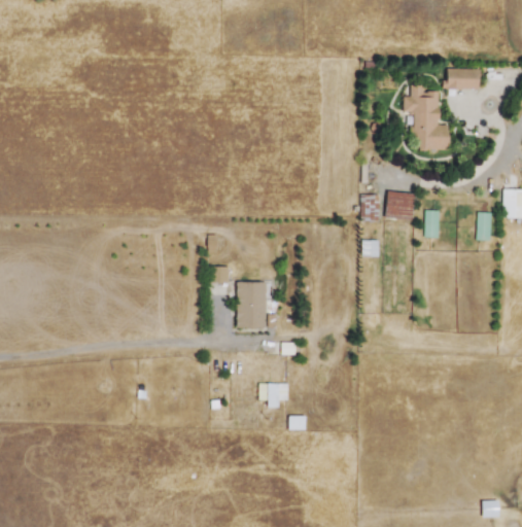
[(480,89),(480,69),(446,68),(446,88),(480,89)]
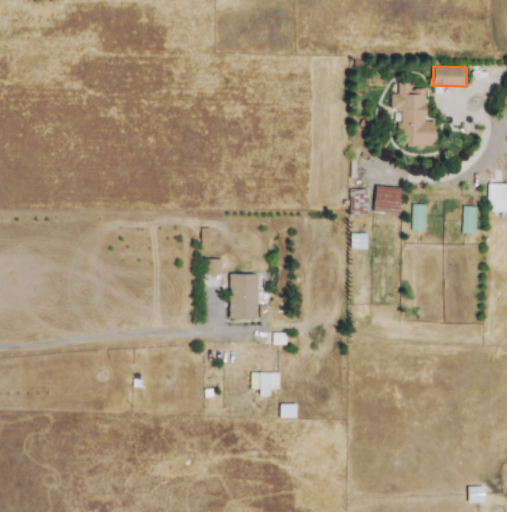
[(427,88),(413,88),(413,82),(399,82),(399,93),(393,93),(393,109),(404,109),(403,144),(436,145),(437,120),(427,120),(427,88)]
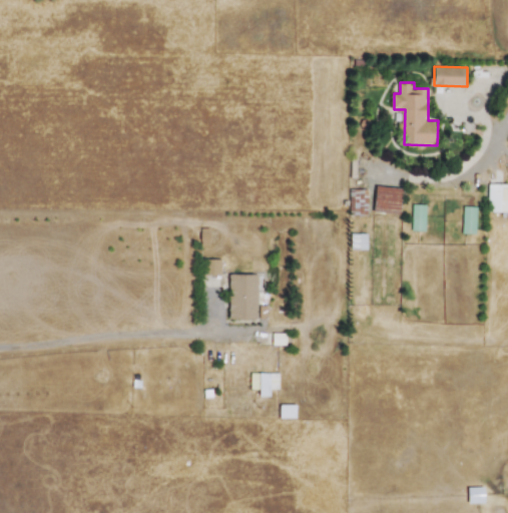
[(405,189),(379,184),(375,210),(401,215),(405,189)]
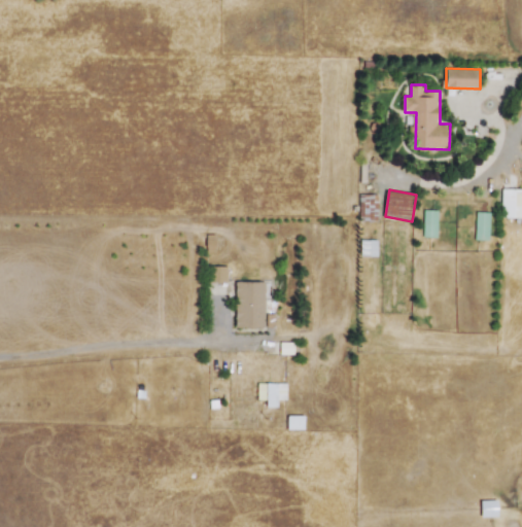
[(521,189),(503,189),(503,217),(521,217),(521,189)]
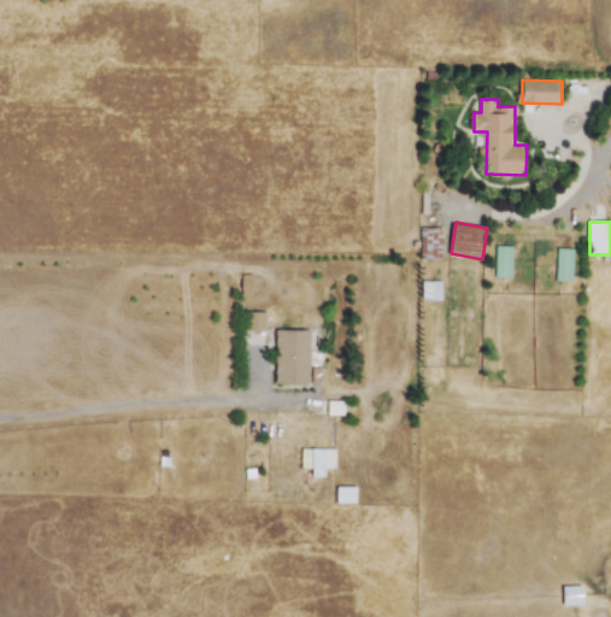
[(423,257),(446,258),(446,228),(423,227),(423,257)]
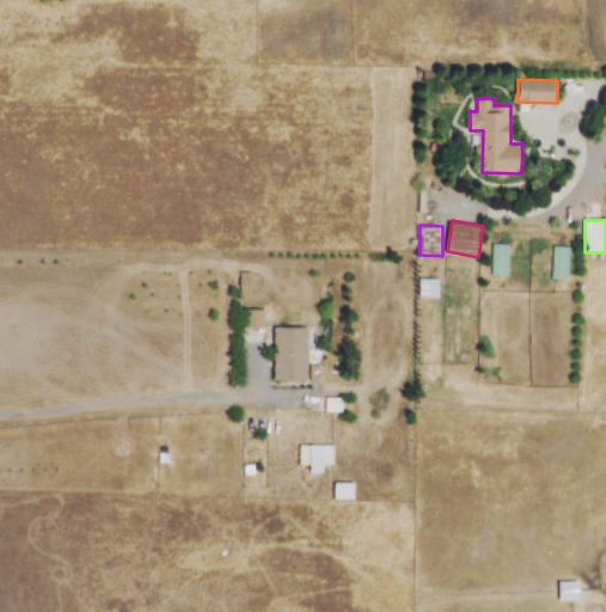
[(510,275),(510,244),(495,244),(494,275),(510,275)]
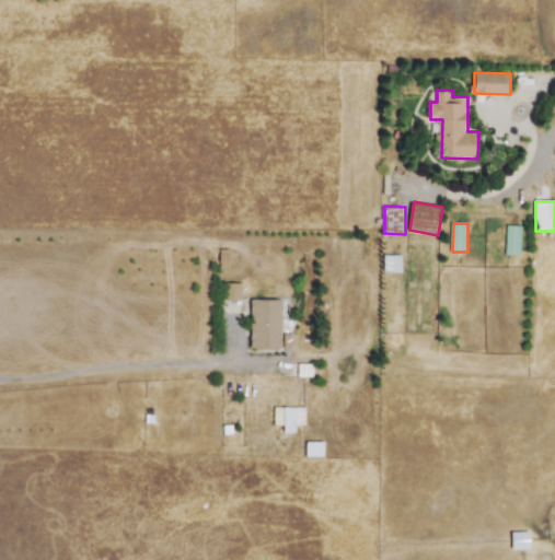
[(522,255),(523,225),(509,224),(507,254),(522,255)]
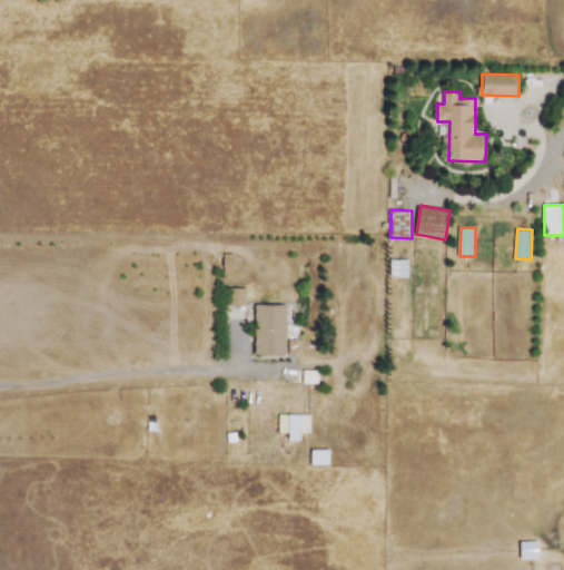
[(411,277),(411,259),(393,258),(392,277),(411,277)]
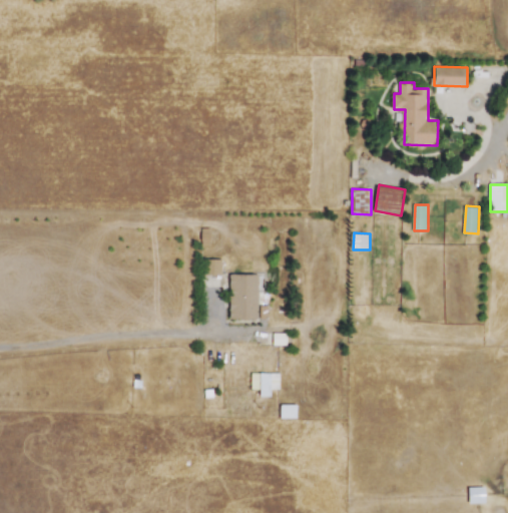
[(223,260),(205,260),(205,275),(223,275),(223,260)]
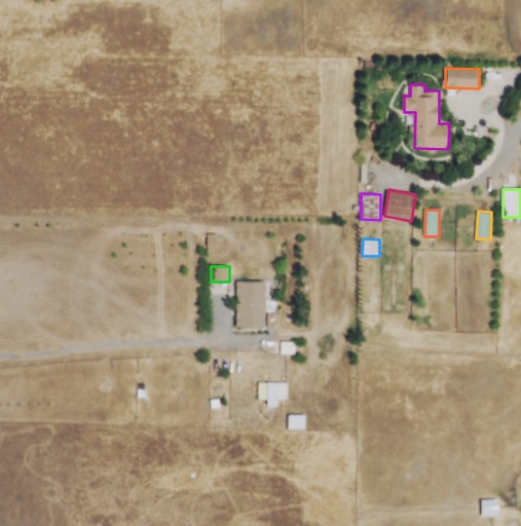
[(237,328),(266,327),(266,280),(236,282),(237,328)]
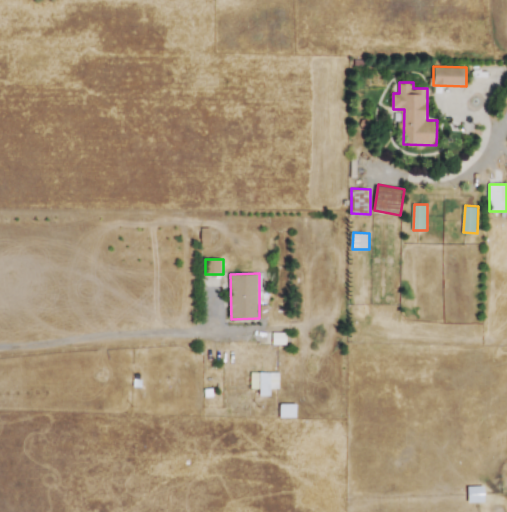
[(288,333),(275,333),(275,344),(287,344),(288,333)]
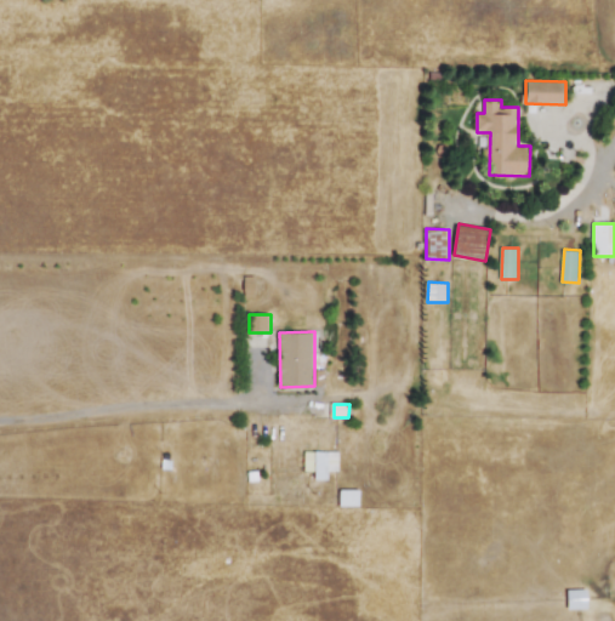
[(306,471),(315,471),(315,479),(330,479),(330,471),(340,471),(341,451),(307,451),(306,471)]
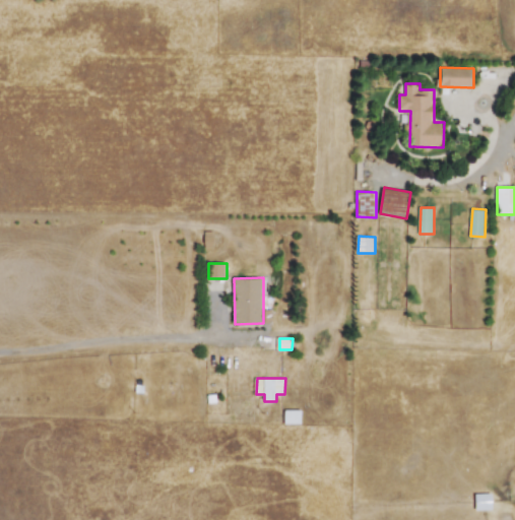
[(285,424),(303,424),(303,410),(285,410),(285,424)]
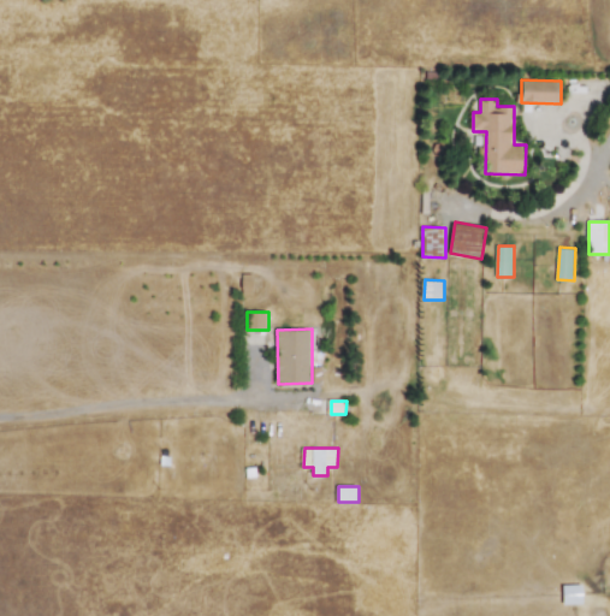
[(564,585),(564,604),(584,604),(584,585),(564,585)]
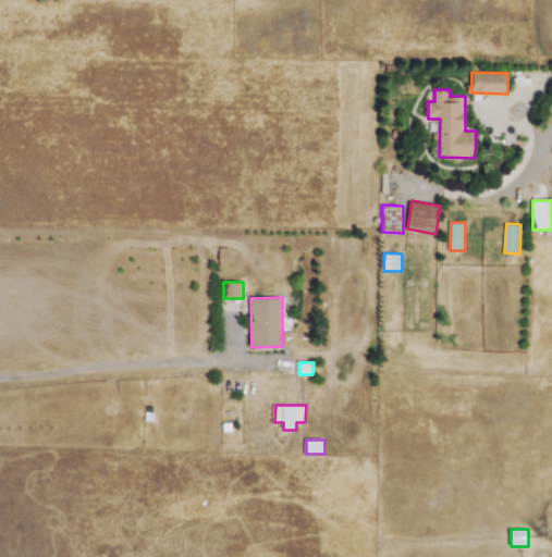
All buildings are outlined.
